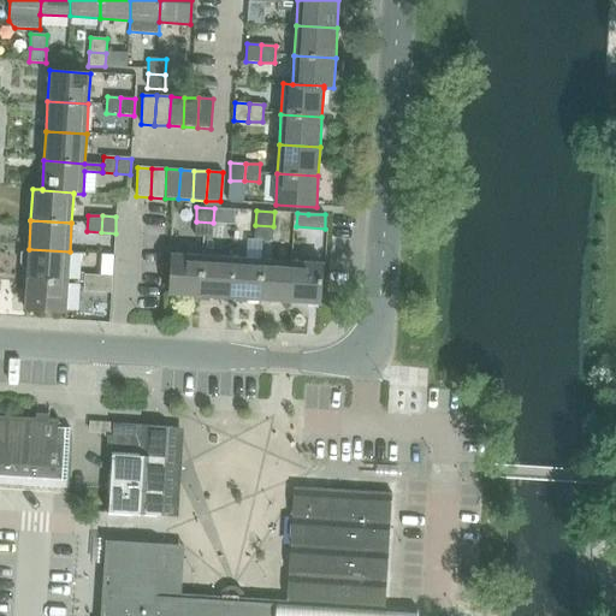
[(213,223),(196,221),(195,236),(213,237),(213,223)]
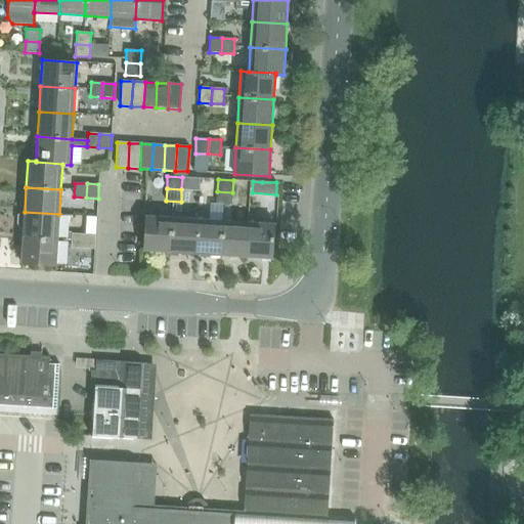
[(232,192),(217,191),(216,204),(231,205),(232,192)]
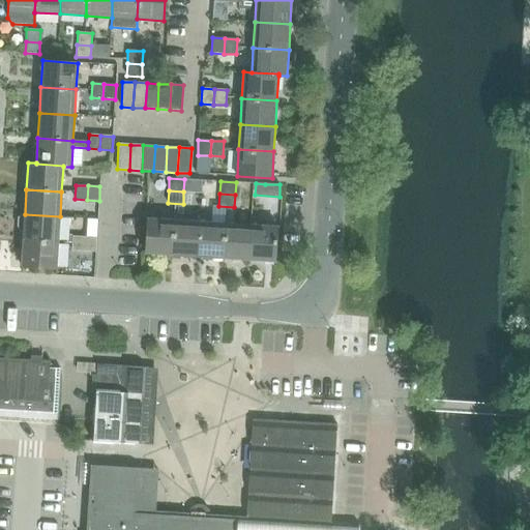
[(18,217),(18,226),(21,229),(24,230),(23,233),(23,240),(58,242),(59,233),(59,230),(64,230),(70,225),(70,217),(60,216),(25,214),(25,215),(21,215),(18,217)]
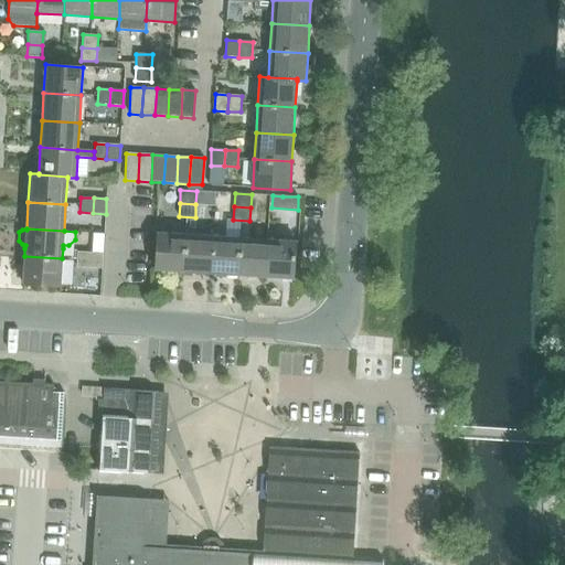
[(156,270),(183,272),(185,234),(158,233),(156,270)]
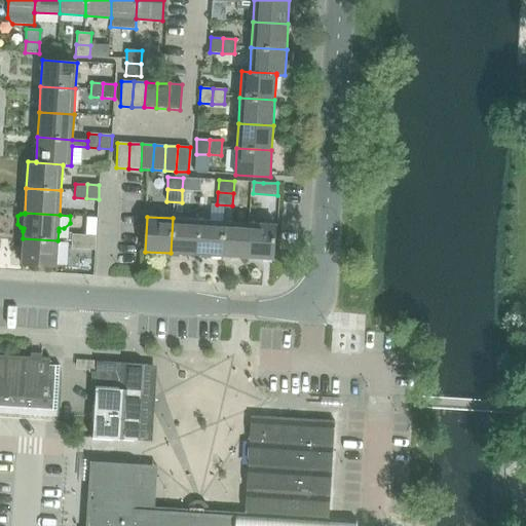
[(171,253),(196,255),(198,220),(173,218),(171,253)]
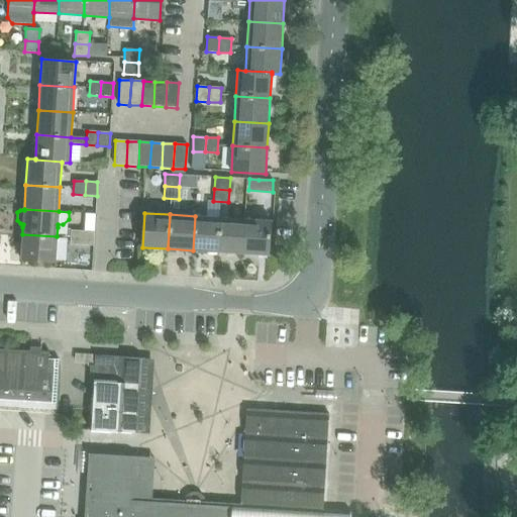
[(193,250),(218,251),(220,217),(195,216),(193,250)]
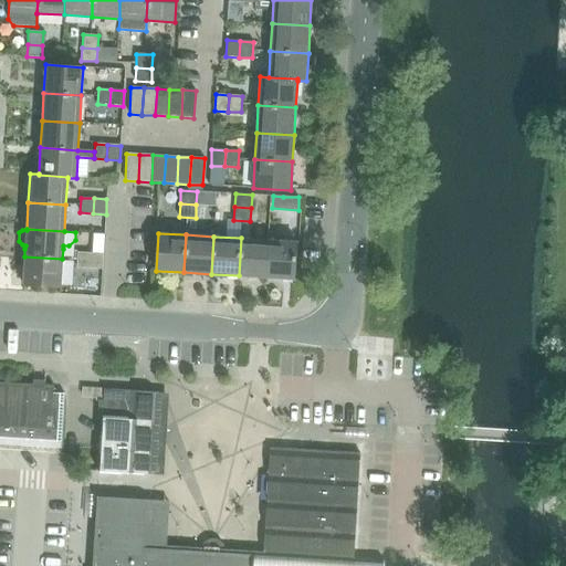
[(239,275),(265,278),(268,240),(241,238),(239,275)]
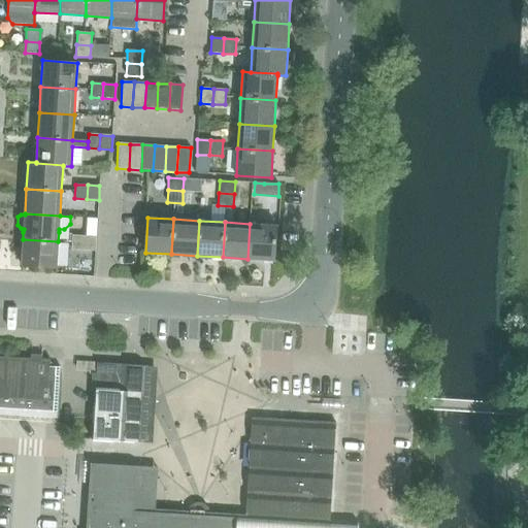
[(250,224),(248,259),(274,261),(276,225),(250,224)]
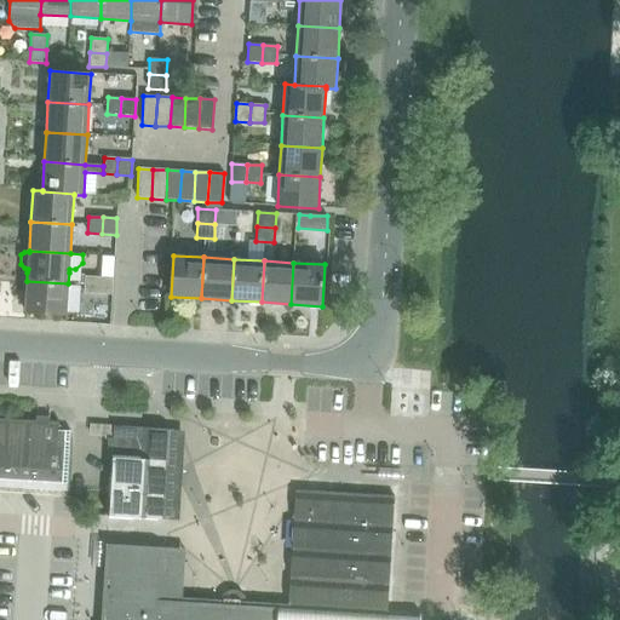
[(85,293),(98,294),(99,277),(86,276),(85,293)]
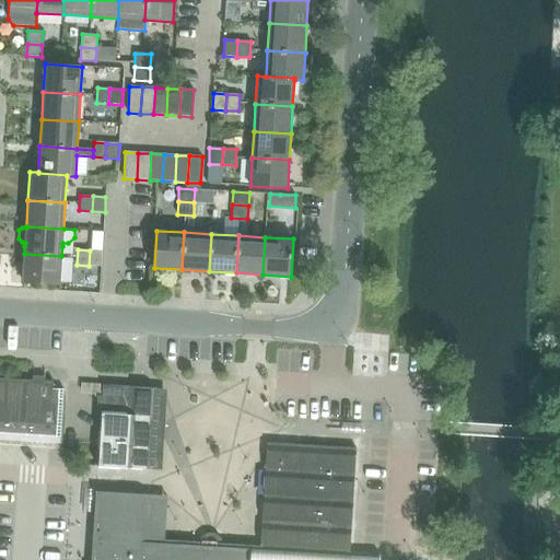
[(90,251),(89,266),(101,266),(102,252),(90,251)]
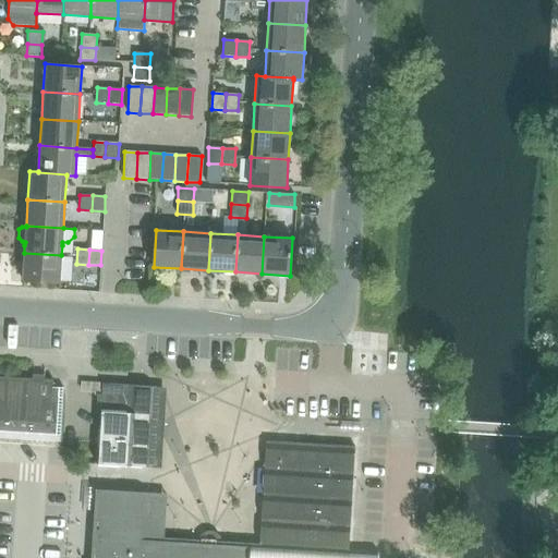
[(61,255),(24,253),(22,280),(60,282),(61,255)]
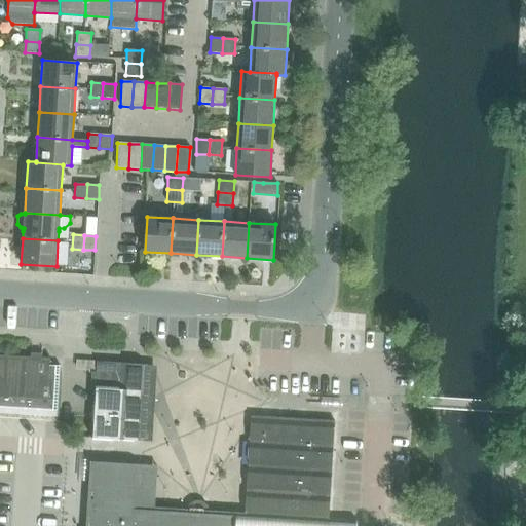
[(0,413),(55,417),(60,366),(48,365),(49,358),(40,357),(41,353),(31,352),(30,357),(0,354),(0,413)]
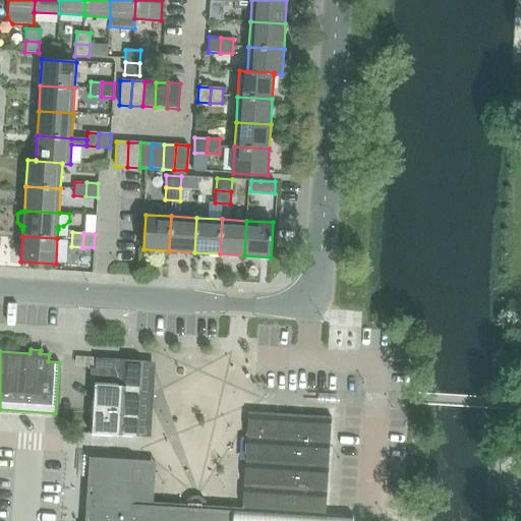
[(70,354),(70,363),(93,365),(96,365),(97,356),(70,354)]
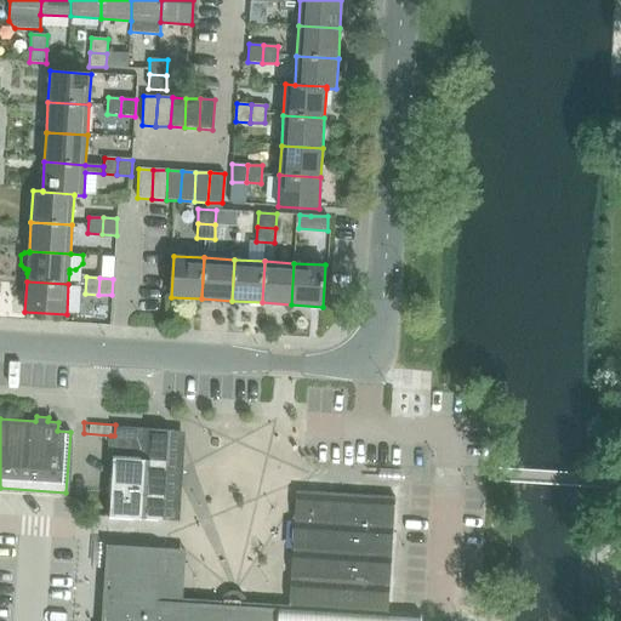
[(113,449),(113,456),(108,518),(158,522),(158,520),(169,522),(171,480),(176,478),(176,473),(177,467),(172,461),(175,428),(167,427),(152,426),(152,427),(115,425),(114,436),(110,436),(109,449),(113,449)]
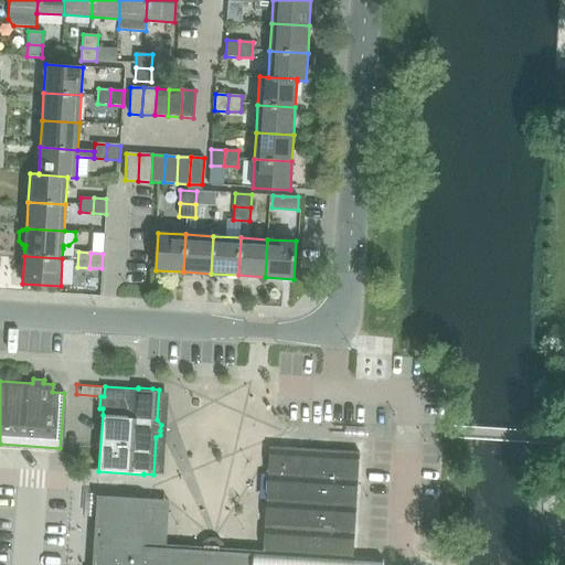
[(345,427),(345,436),(370,437),(370,428),(345,427)]
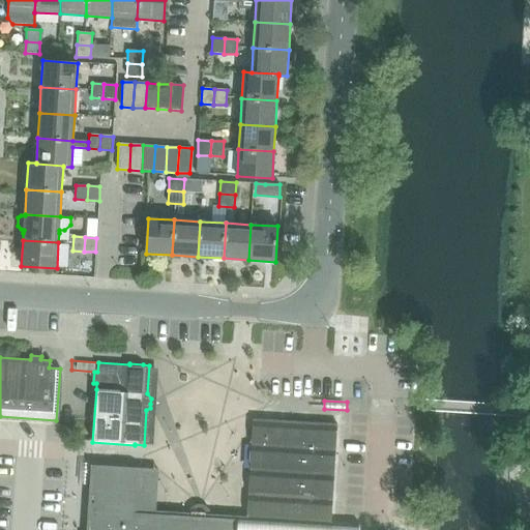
[(251,446),(335,451),(337,424),(253,419),(253,429),(251,446)]
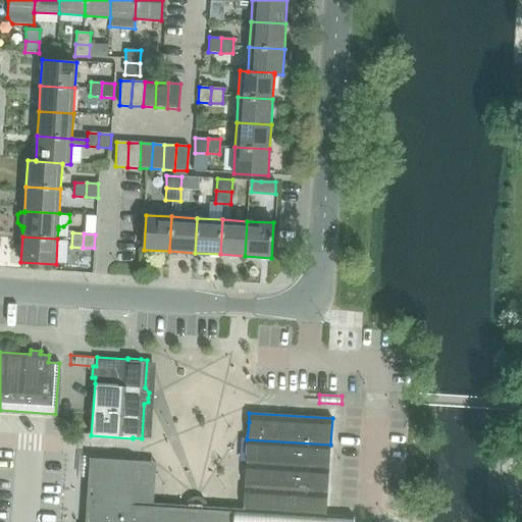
[(247,439),(245,489),(327,494),(329,469),(330,445),(247,439)]
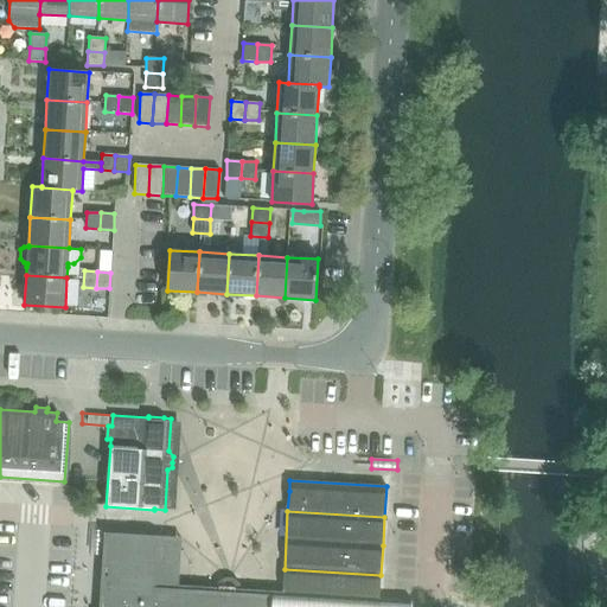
[(411,606),(413,602),(379,600),(381,575),(285,569),(282,592),(221,588),(159,585),(160,572),(163,535),(104,531),(98,606),(411,606)]
